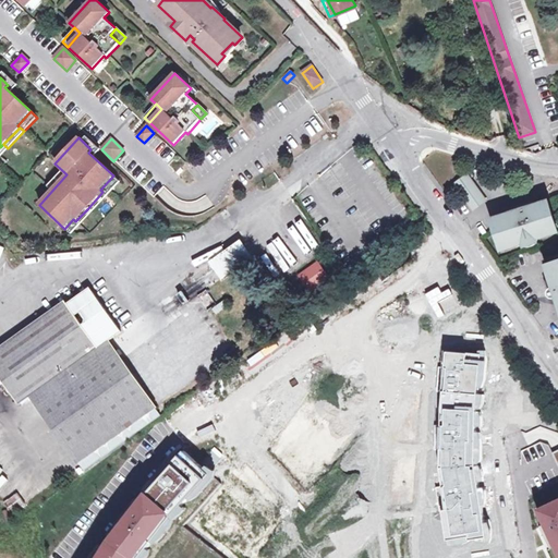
[(113,176),(100,190),(102,192),(107,196),(120,182),(113,176)]
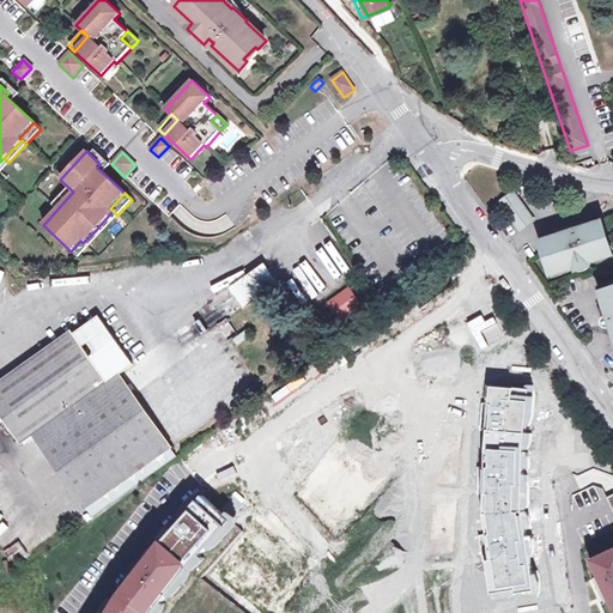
[(113,211),(96,230),(101,235),(117,216),(113,211)]
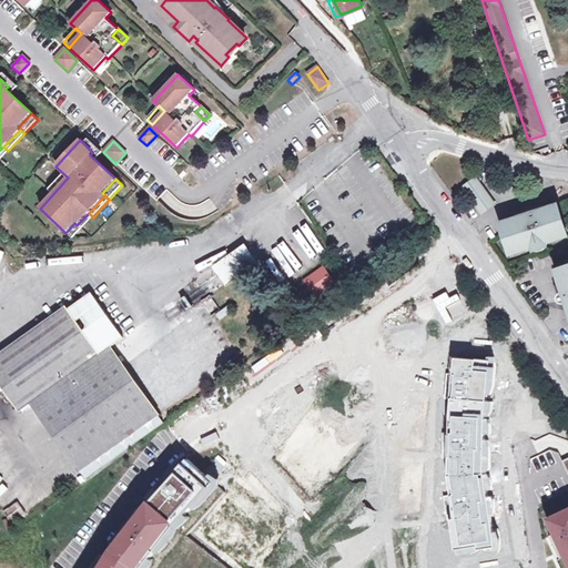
[(501,223),(508,249),(515,246),(517,253),(536,247),(561,239),(559,232),(567,230),(558,205),(543,210),(541,205),(536,208),(537,212),(524,216),(523,212),(514,214),(516,219),(501,223)]
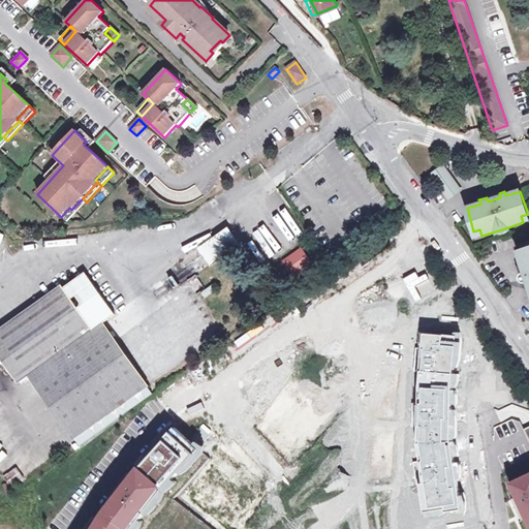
[(499,193),(487,197),(488,201),(500,197),(499,193)]
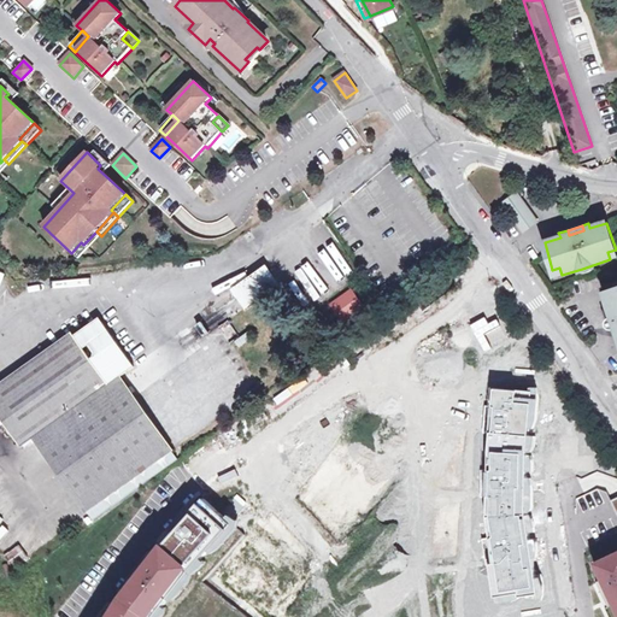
[(81,242),(71,253),(78,259),(101,236),(97,231),(83,245),(81,242)]
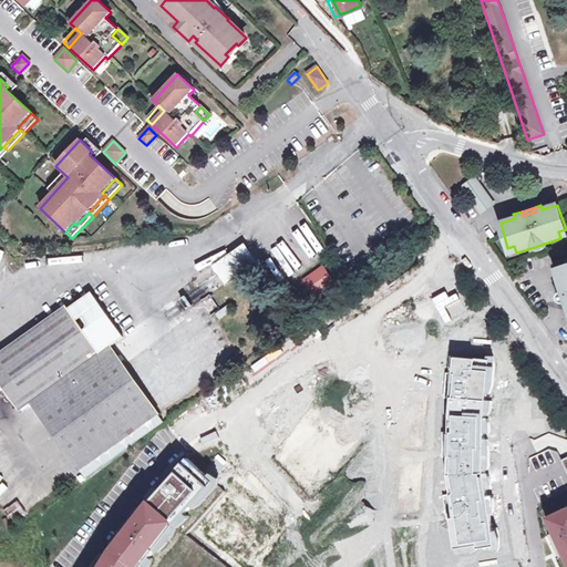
[(244,243),(213,266),(226,285),(257,261),(244,243)]
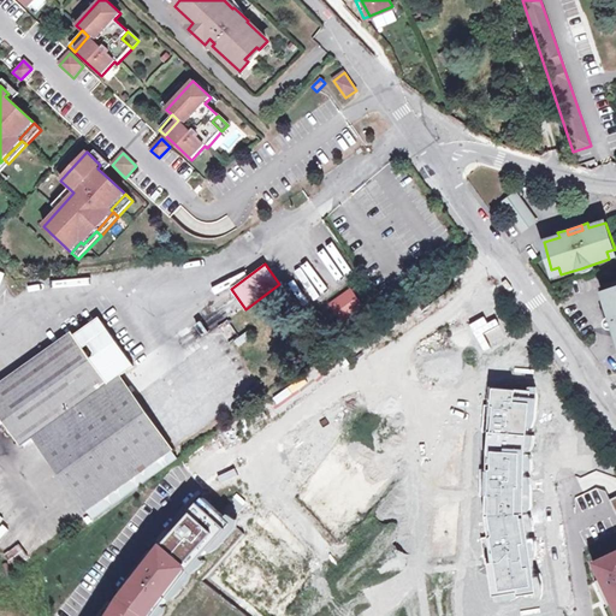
[(615,282),(602,286),(611,315),(604,318),(606,326),(609,329),(610,329),(612,330),(615,330),(615,331),(615,282)]
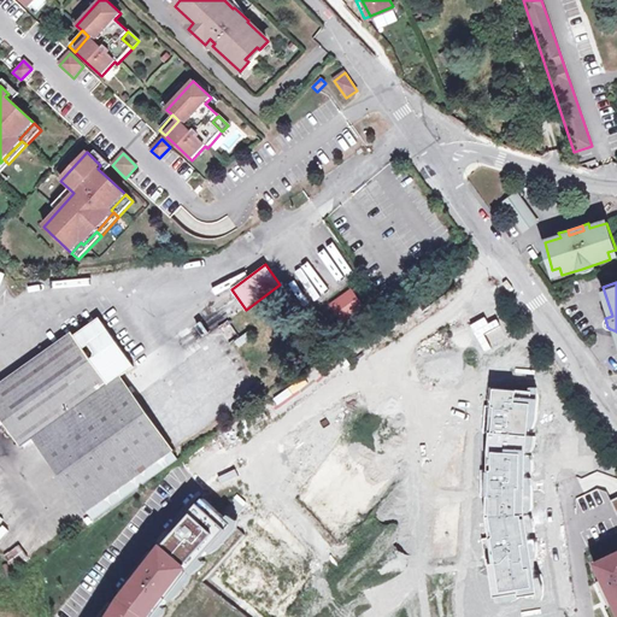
[(351,291),(335,301),(347,317),(362,306),(351,291)]
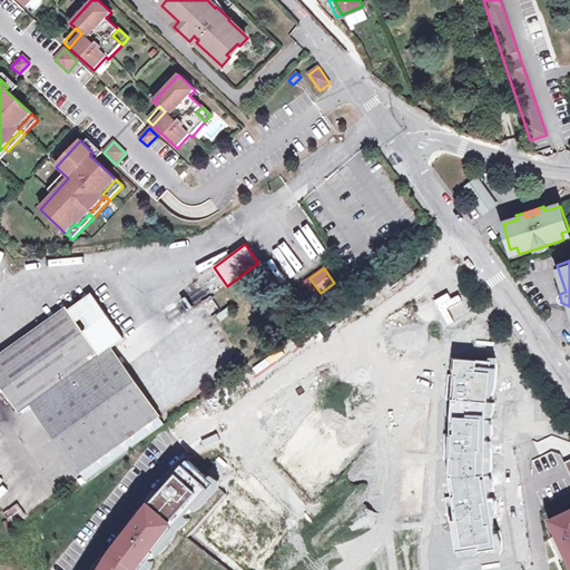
[(310,278),(306,281),(316,296),(321,293),(310,278)]
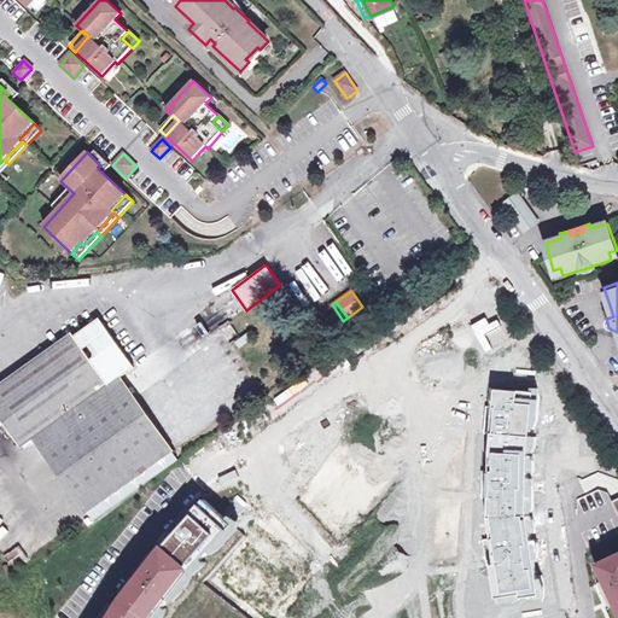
[(86,513),(173,452),(121,377),(134,367),(103,324),(94,322),(0,389),(0,419),(21,448),(25,444),(33,438),(86,513)]
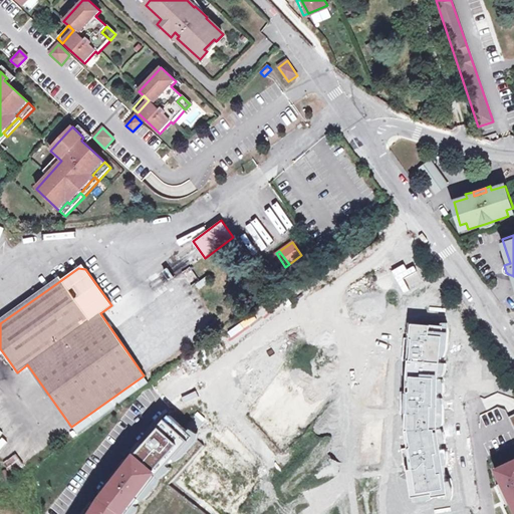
[(21,369),(65,432),(71,427),(27,364),(21,369)]
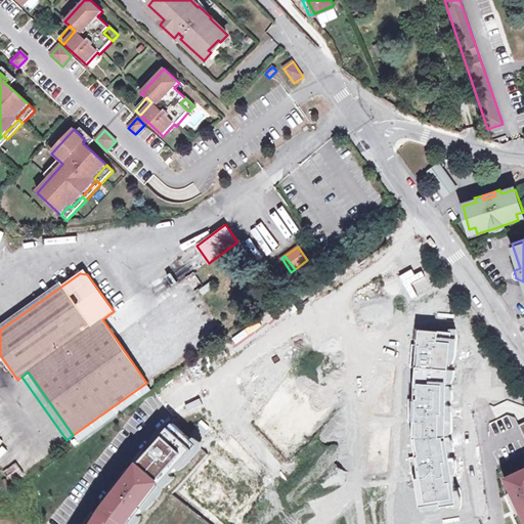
[(201,439),(210,428),(201,421),(191,431),(201,439)]
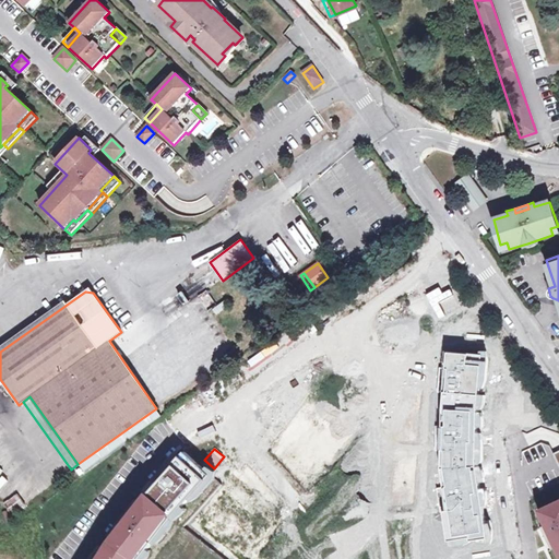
[(165,461),(135,496),(163,513),(190,482),(165,461)]
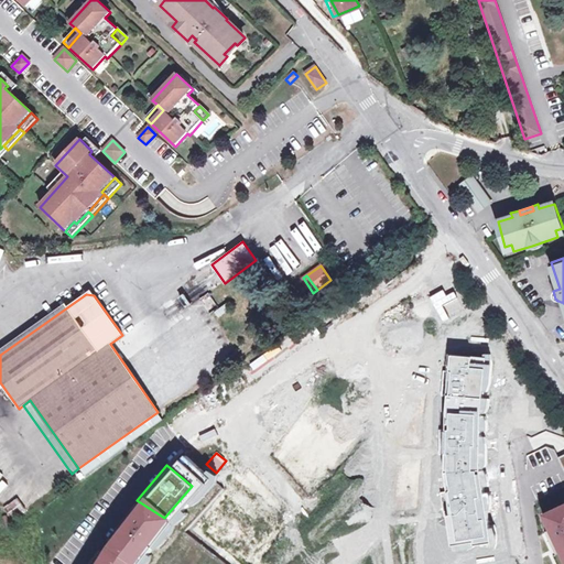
[(210,503),(223,489),(216,484),(203,498),(210,503)]
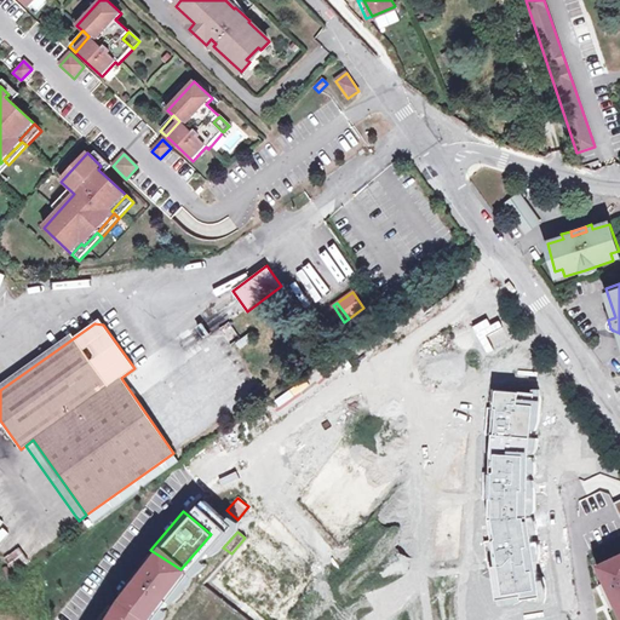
[(13,569),(30,556),(21,544),(4,557),(13,569)]
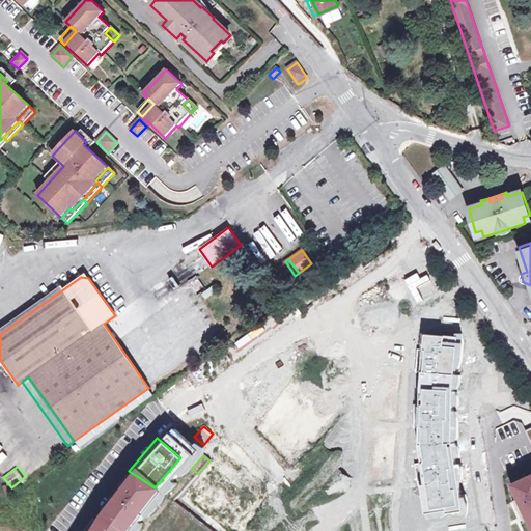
[(129,471),(98,516),(119,530),(124,530),(155,487),(129,471)]
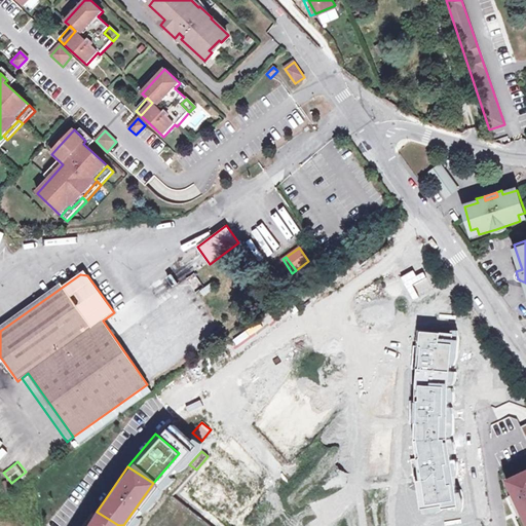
[(525,525),(525,470),(503,481),(524,525),(525,525)]
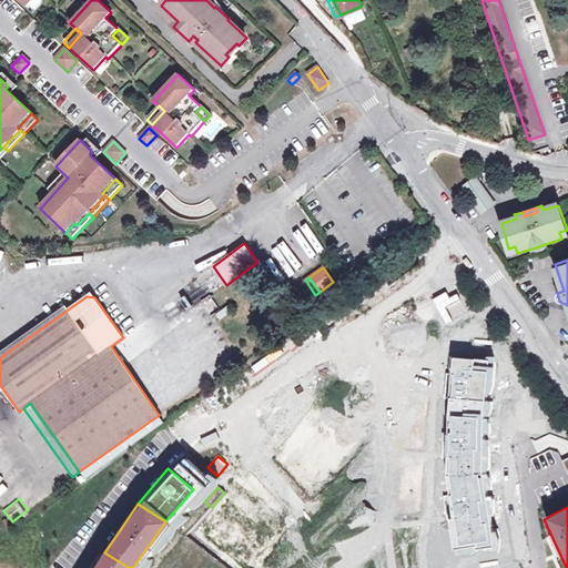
[(188,551),(201,565),(210,557),(196,544),(188,551)]
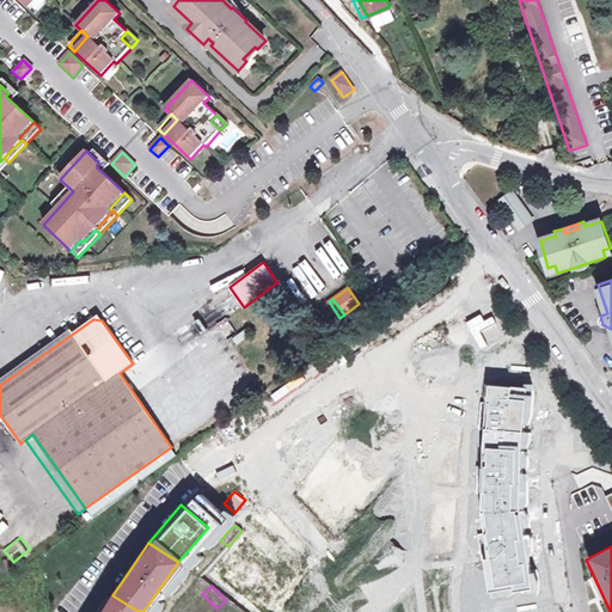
[(138,611),(112,595),(102,611),(138,611)]
